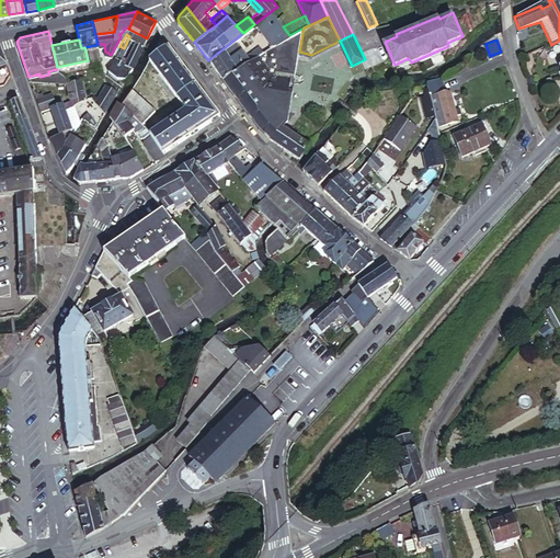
[(124,79),(144,44),(137,41),(125,61),(118,58),(124,48),(120,46),(109,68),(115,73),(124,79)]
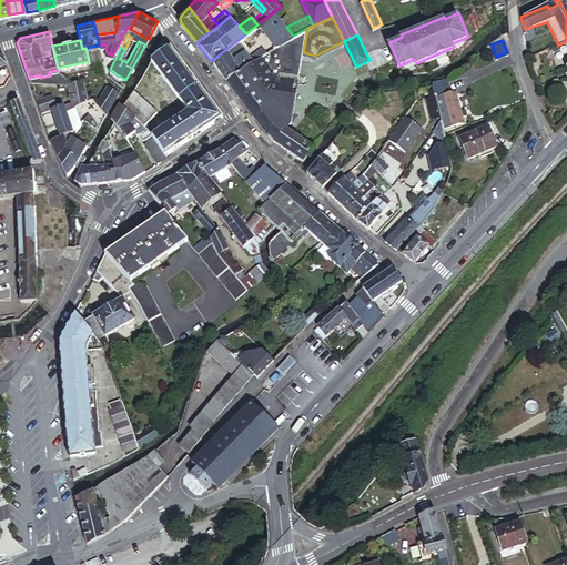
[(151,137),(163,154),(221,115),(170,43),(152,57),(151,58),(188,109),(150,135),(151,137)]
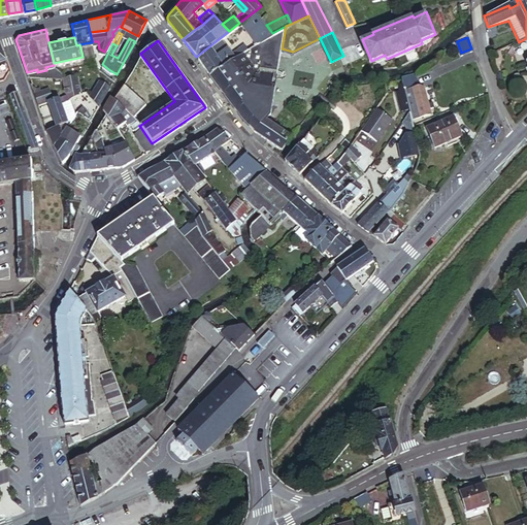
[(96,66),(91,42),(79,44),(83,57),(96,66)]
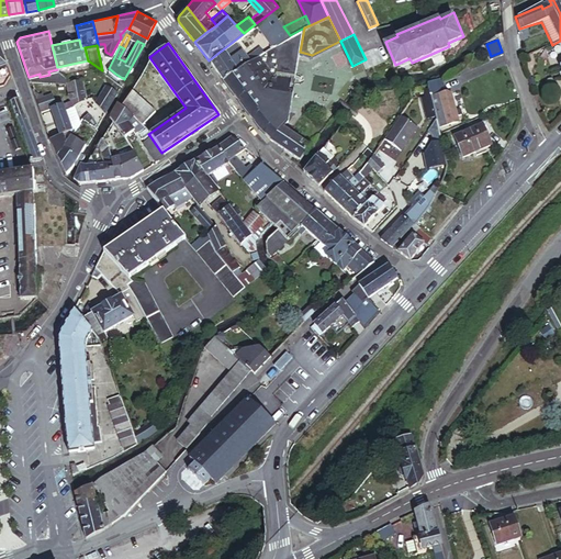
[(430,96),(447,91),(444,76),(427,79),(429,93),(430,96)]
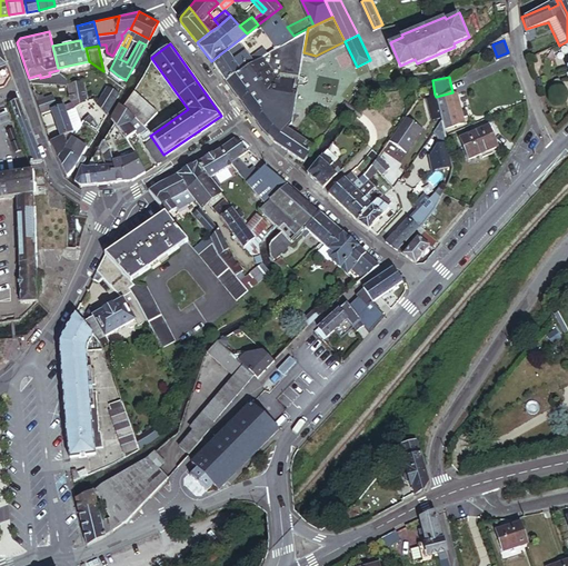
[(83,78),(67,83),(70,102),(68,102),(69,108),(87,98),(83,78)]
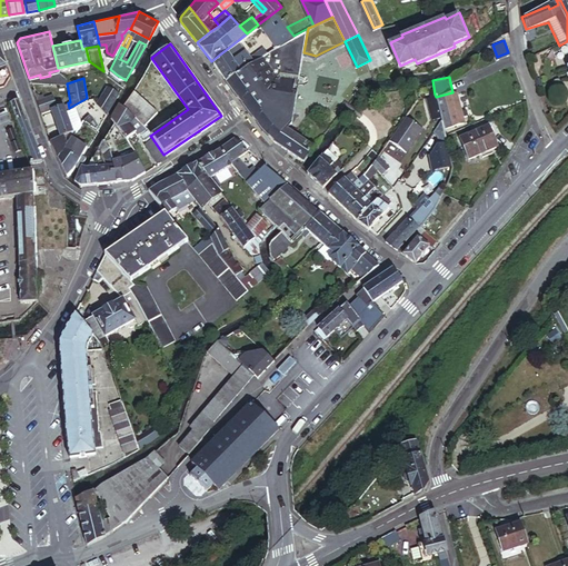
[(120,91),(108,85),(97,101),(107,111),(118,96),(120,91)]
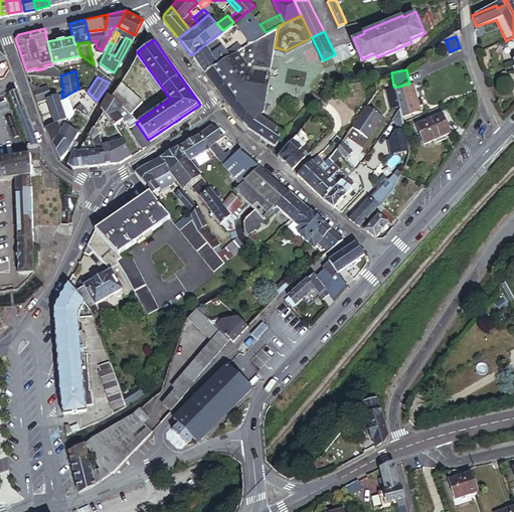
[(227,105),(240,95),(229,78),(215,89),(227,105)]
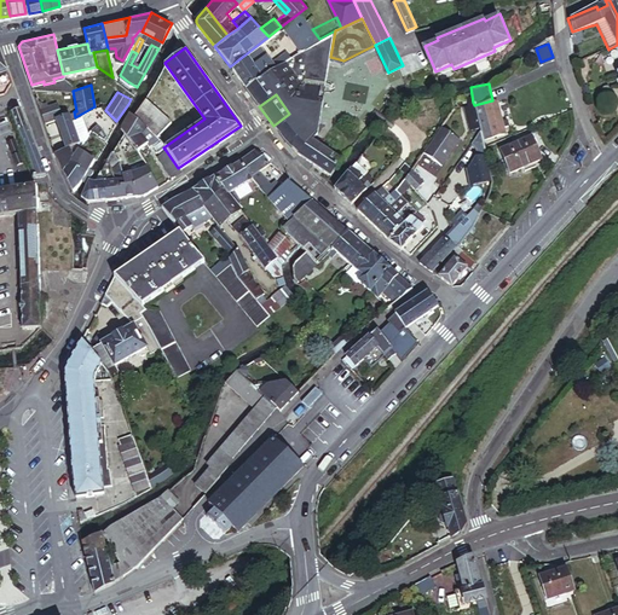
[(172,120),(146,96),(136,112),(156,135),(172,120)]
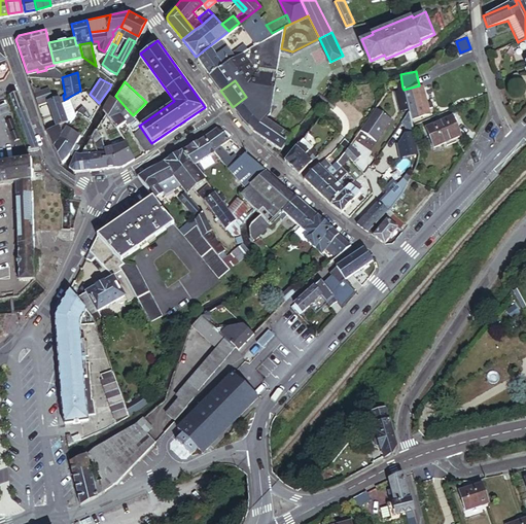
[(376,103),(384,91),(374,83),(346,124),(353,129),(350,132),(354,135),(361,125),(376,103)]
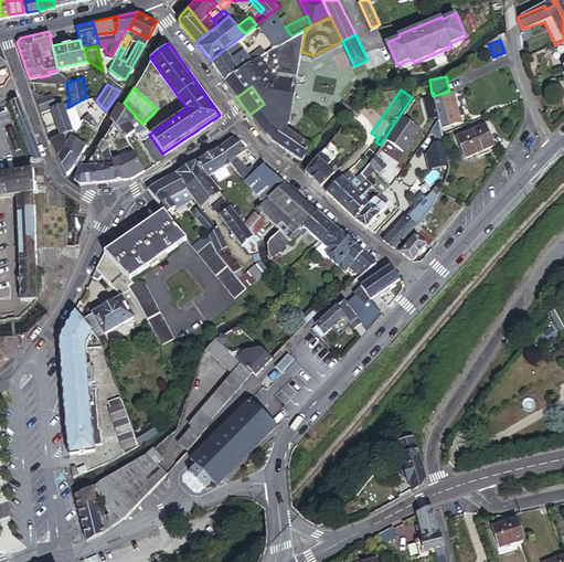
[(51,92),(34,97),(39,110),(50,107),(55,106),(51,92)]
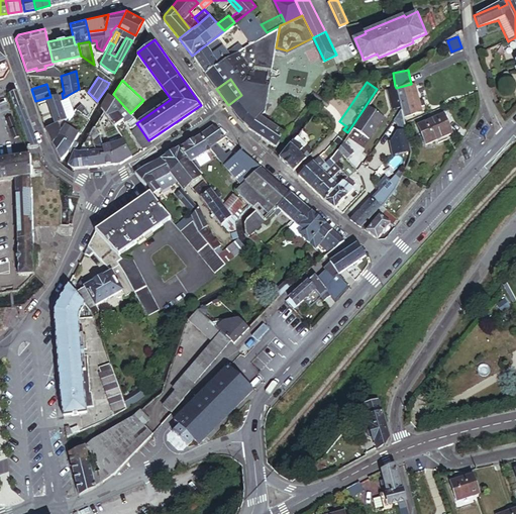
[(417,99),(413,84),(411,84),(396,88),(400,104),(400,106),(402,114),(419,109),(418,104),(417,99)]
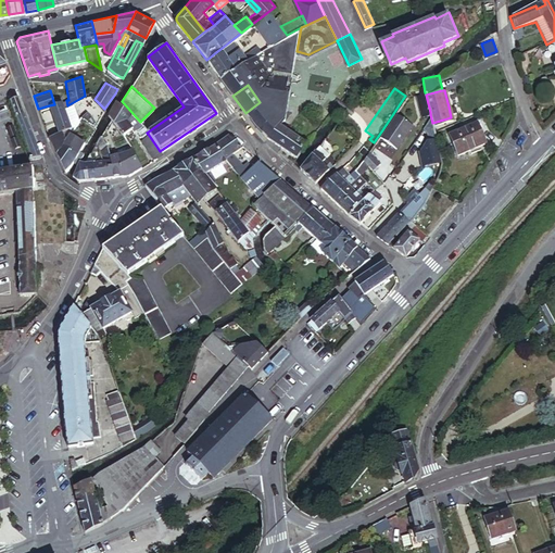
[(425,92),(415,95),(420,115),(430,112),(426,95),(425,92)]
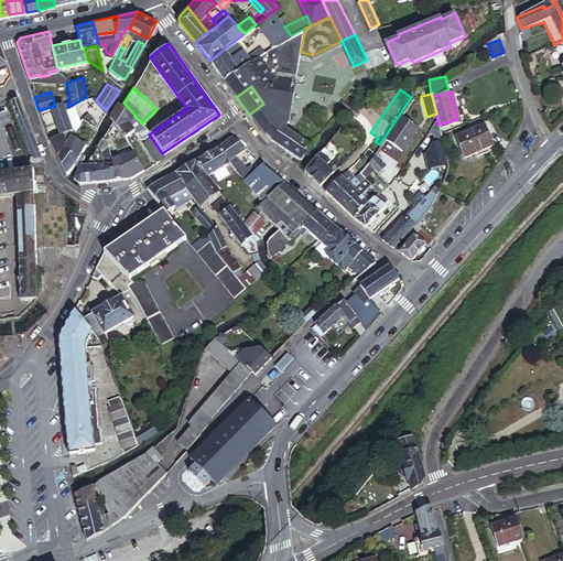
[(39,157),(23,115),(18,97),(9,100),(15,117),(22,140),(31,158),(39,157)]
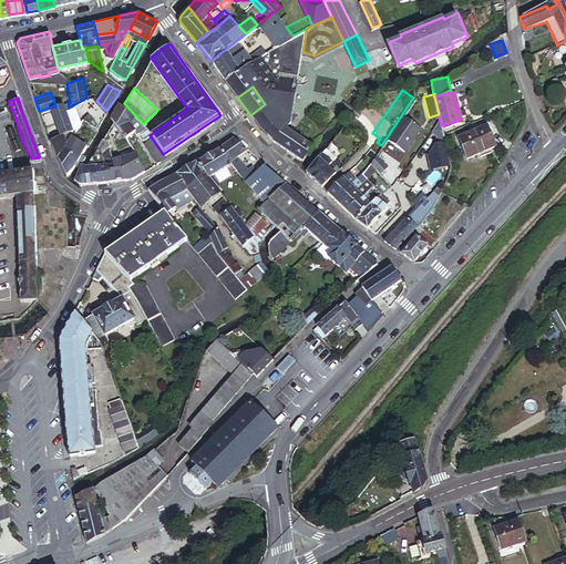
[(143,124),(124,103),(117,119),(125,134),(132,130),(137,126),(143,124)]
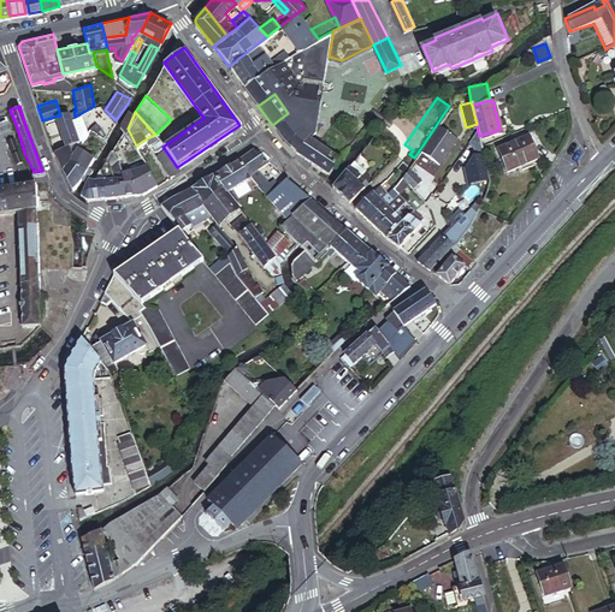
[(54,117),(64,147),(77,142),(70,122),(67,113),(60,116),(54,117)]
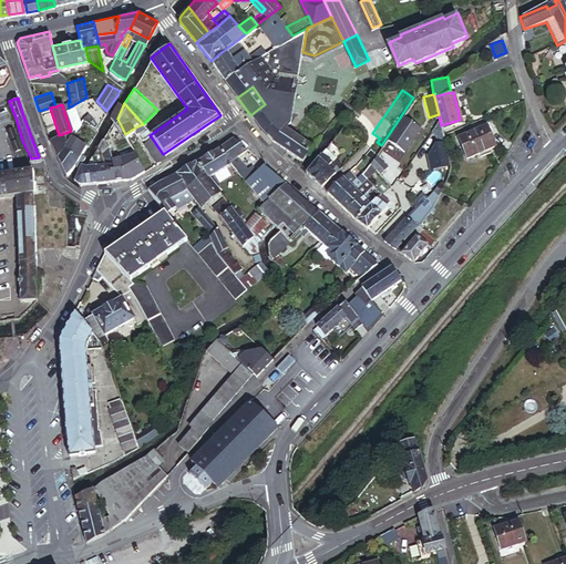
[(76,108),(64,112),(71,131),(71,129),(80,116),(76,108)]
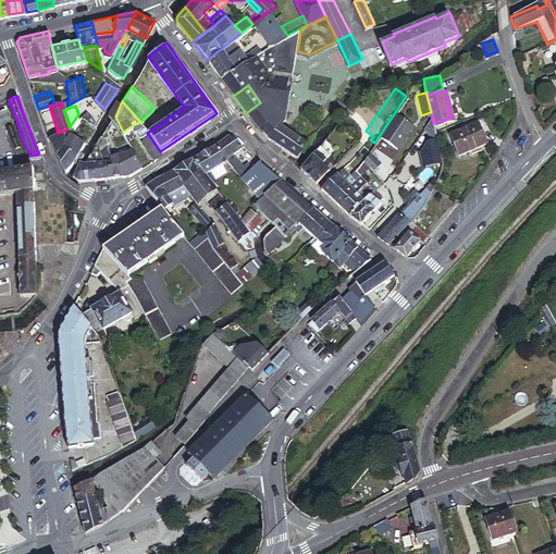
[(87,109),(79,115),(96,123),(98,119),(87,109)]
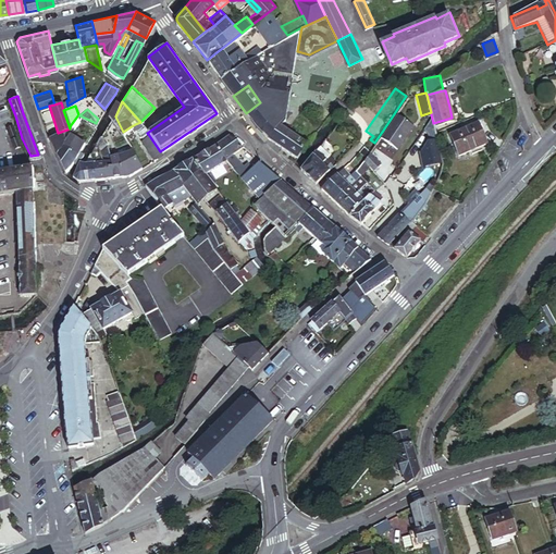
[(414,120),(397,109),(382,132),(397,144),(414,120)]
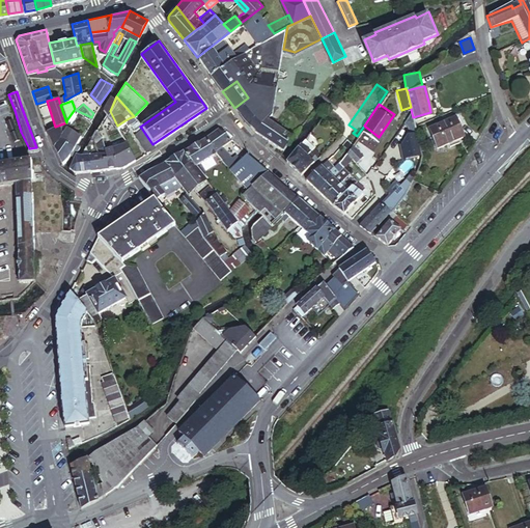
[(413,117),(411,109),(401,123),(407,126),(408,133),(405,135),(398,143),(402,158),(422,153),(413,117)]
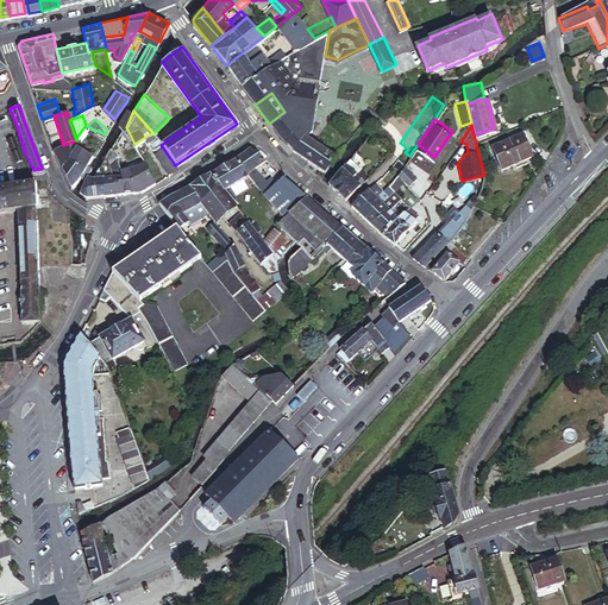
[(521,131),(490,144),(500,166),(531,153),(521,131)]
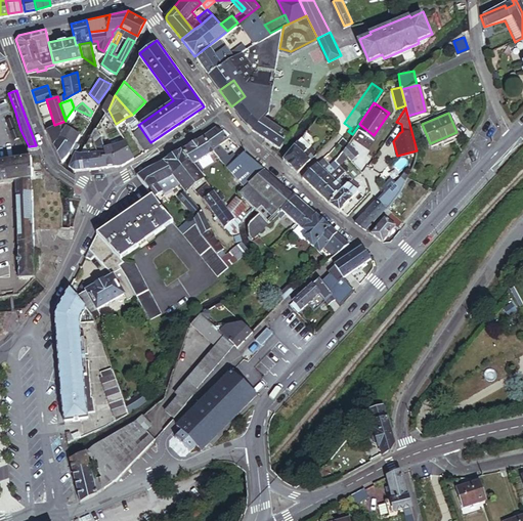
[(128,120),(135,129),(139,126),(138,125),(132,115),(127,117),(122,120),(124,123),(128,120)]
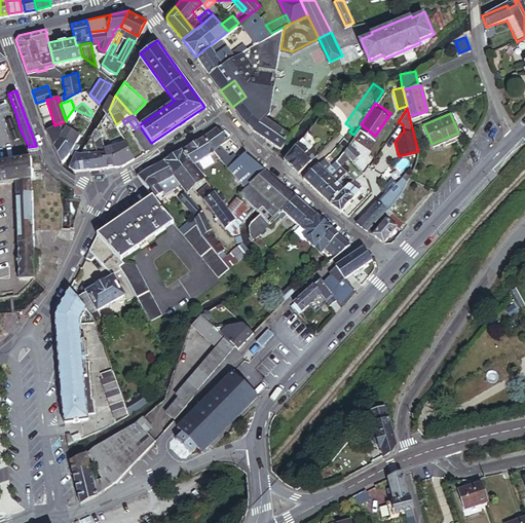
[(262,135),(272,122),(264,117),(252,128),(262,135)]
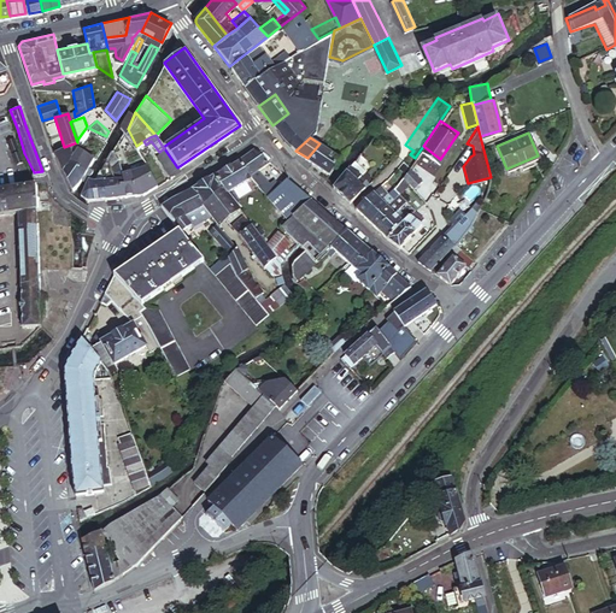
[(62,169),(81,146),(77,142),(64,147),(53,152),(62,169)]
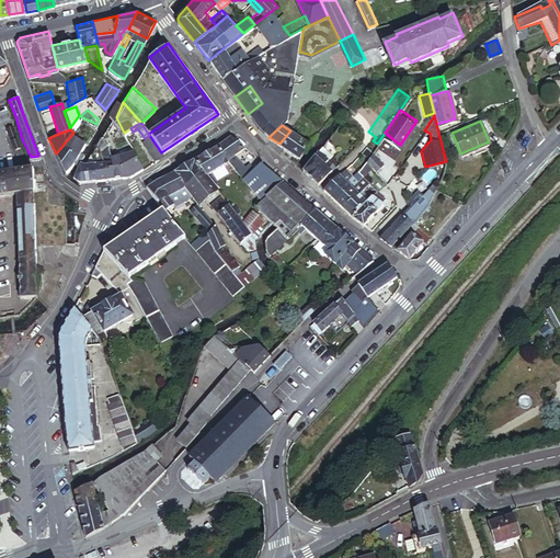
[(289,150),(299,137),(290,131),(280,144),(289,150)]
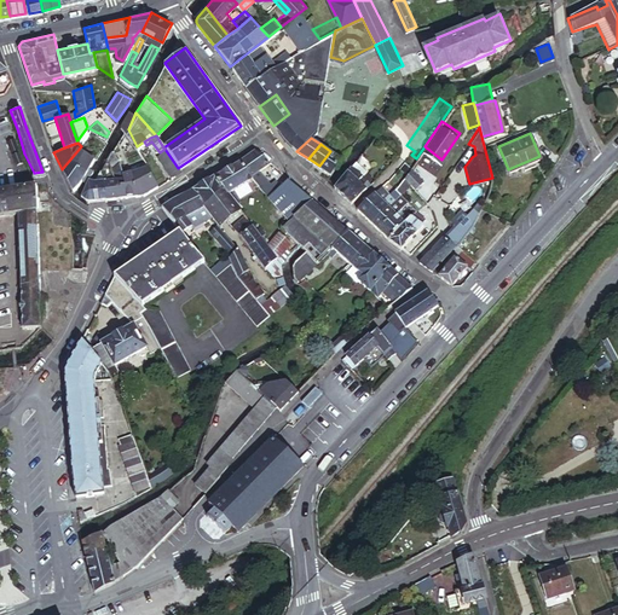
[(92,157),(81,146),(62,169),(70,190),(80,180),(82,177),(84,173),(86,167),(92,157)]
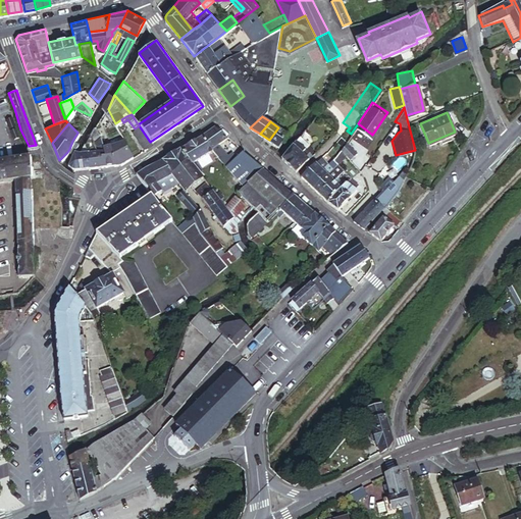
[(94,123),(91,127),(96,150),(98,166),(112,165),(110,140),(102,141),(100,135),(99,132),(94,123)]
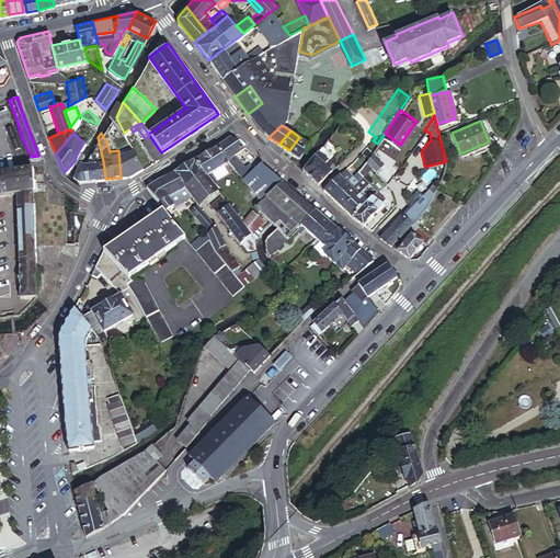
[(161,152),(149,135),(145,138),(143,141),(153,159),(162,155),(161,152)]
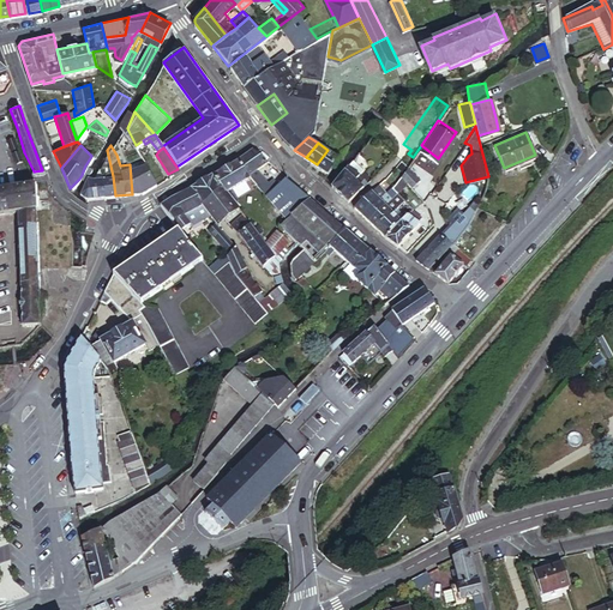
[(268,181),(257,168),(266,161),(251,148),(236,158),(238,159),(256,182),(264,192),(277,181),(274,177),(268,181)]
